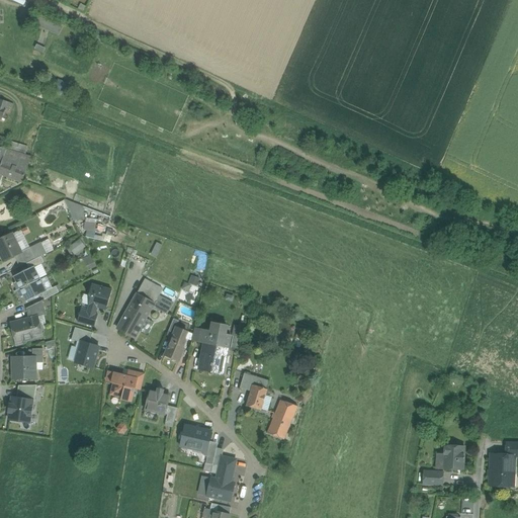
[(8,102),(4,113),(10,115),(13,104),(8,102)]
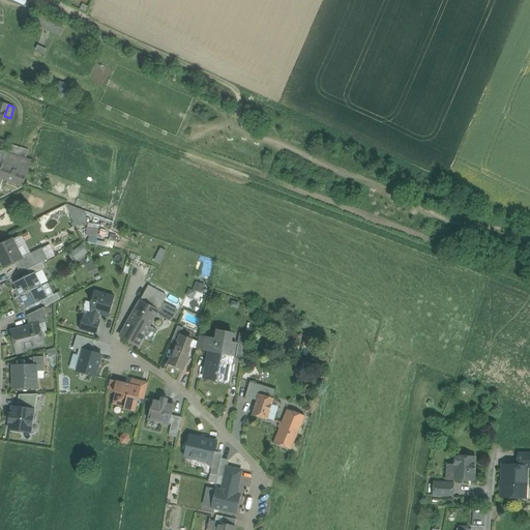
[(6,153),(0,170),(0,178),(23,187),(32,162),(6,153)]
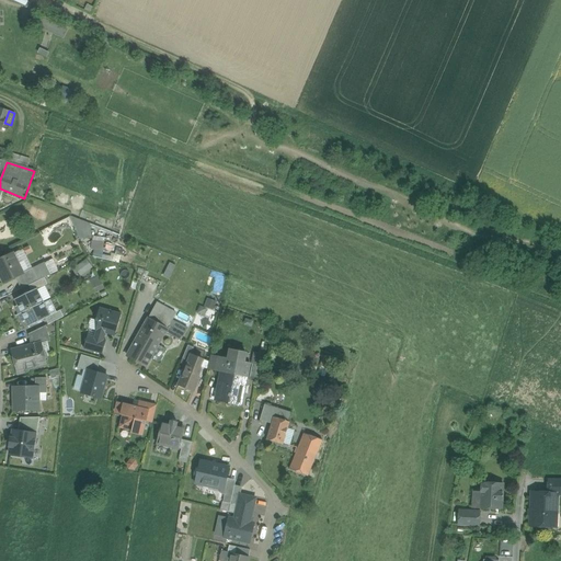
[(89,224),(70,217),(80,240),(90,239),(89,224)]
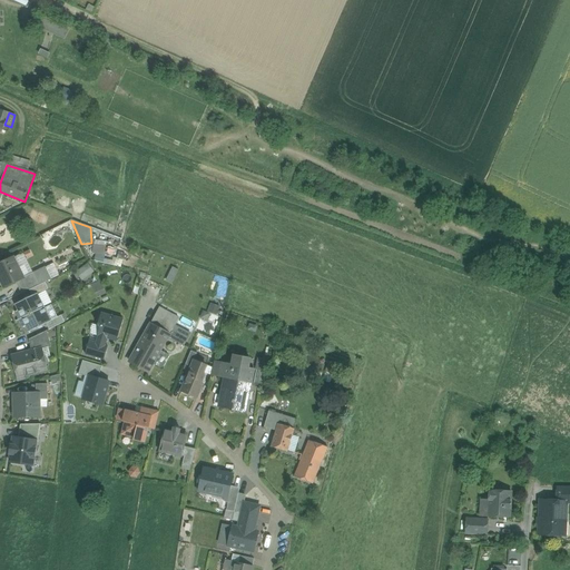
[(66,258),(58,262),(61,268),(69,265),(66,258)]
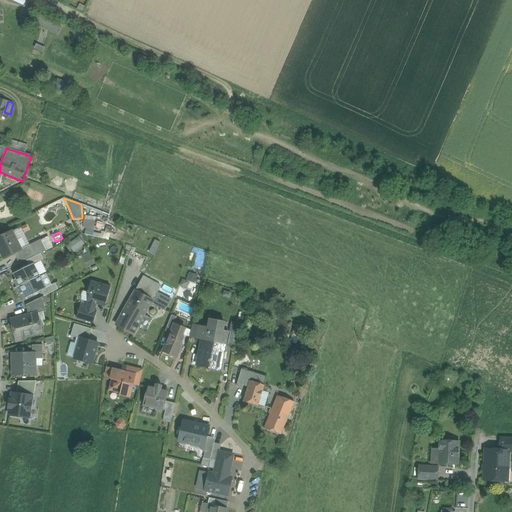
[(10,233),(0,237),(0,251),(1,251),(4,258),(8,256),(14,253),(21,250),(20,249),(16,240),(14,241),(10,233)]
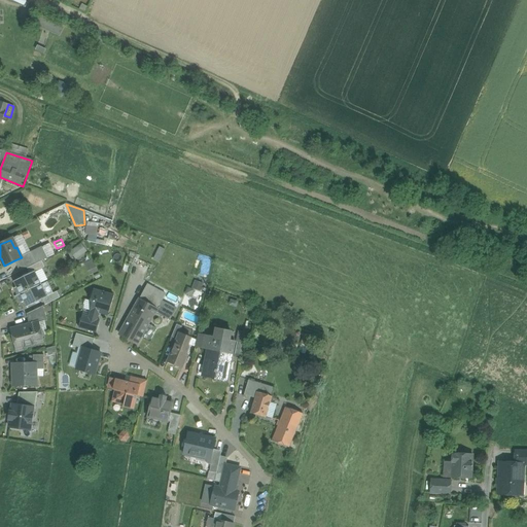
[(42,247),(31,253),(36,264),(41,261),(47,258),(42,247)]
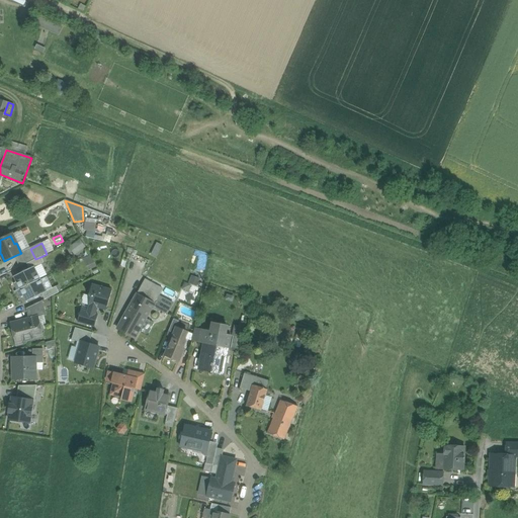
[(84,252),(79,243),(72,246),(76,255),(84,252)]
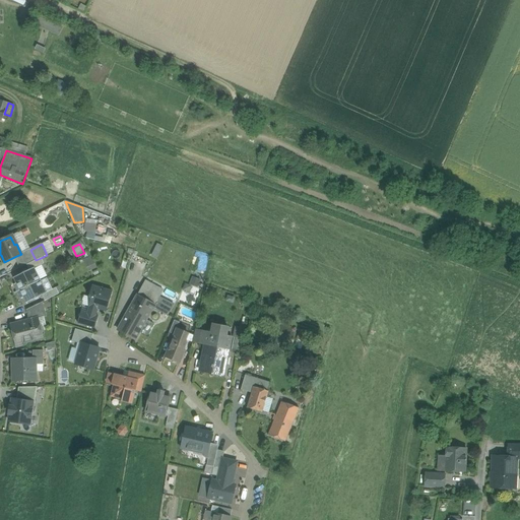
[(30,249),(20,253),(21,254),(14,257),(19,268),(26,265),(36,260),(30,250),(30,249)]
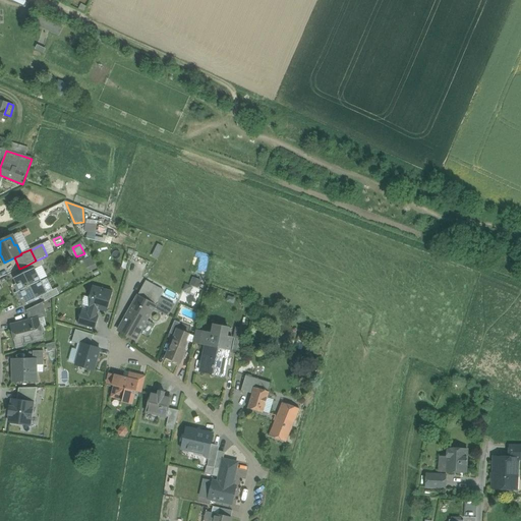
[(142,268),(146,259),(136,256),(133,265),(142,268)]
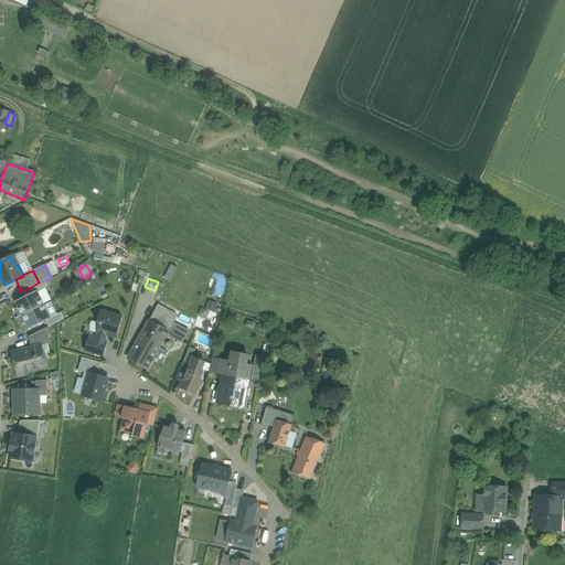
[(39,283),(29,288),(32,294),(36,291),(38,292),(49,287),(44,280),(39,283)]
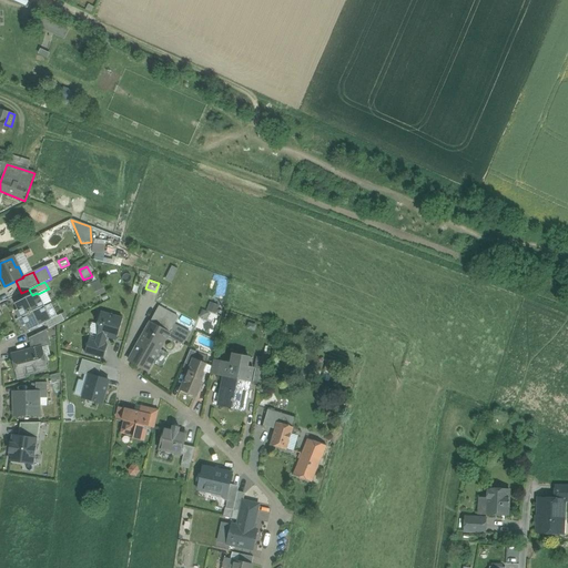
[(32,295),(14,304),(18,310),(14,312),(19,320),(44,306),(38,294),(37,293),(32,295)]
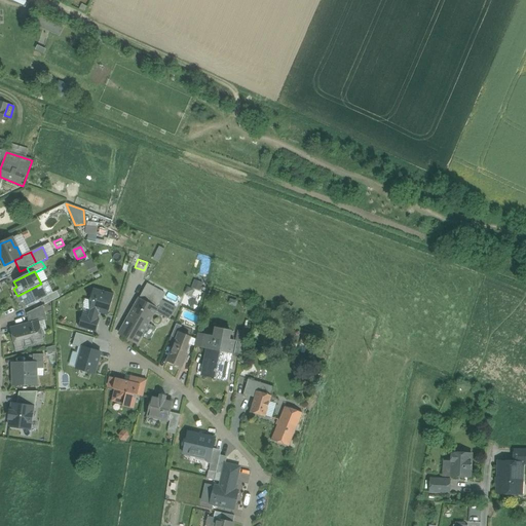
[(201,290),(203,282),(194,279),(192,288),(201,290)]
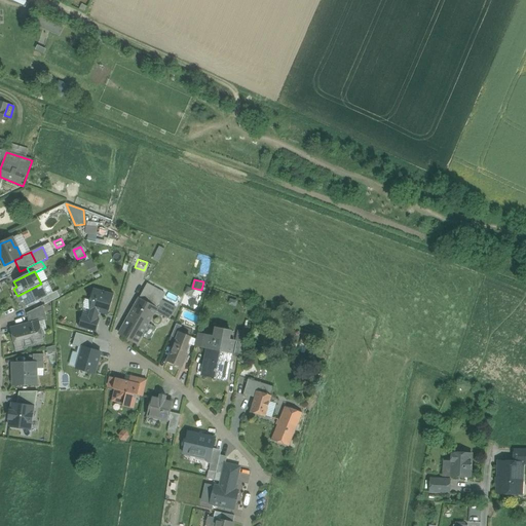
[(41,284),(17,296),(21,303),(24,301),(27,307),(42,299),(47,297),(46,296),(41,284)]
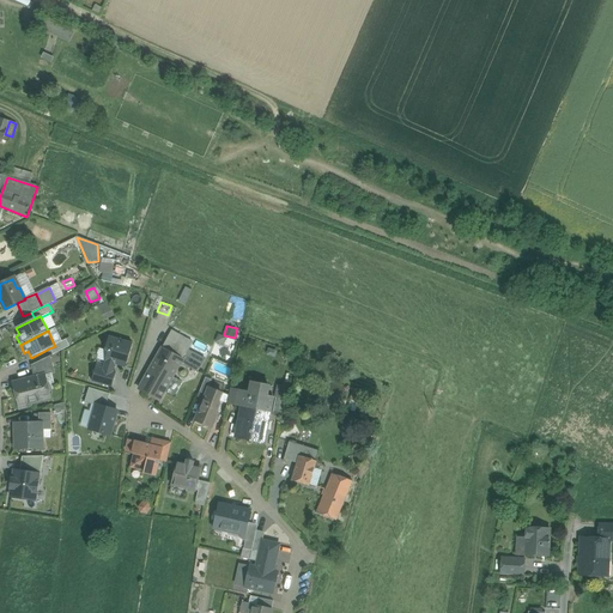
[(192,343),(171,332),(161,352),(180,363),(192,343)]
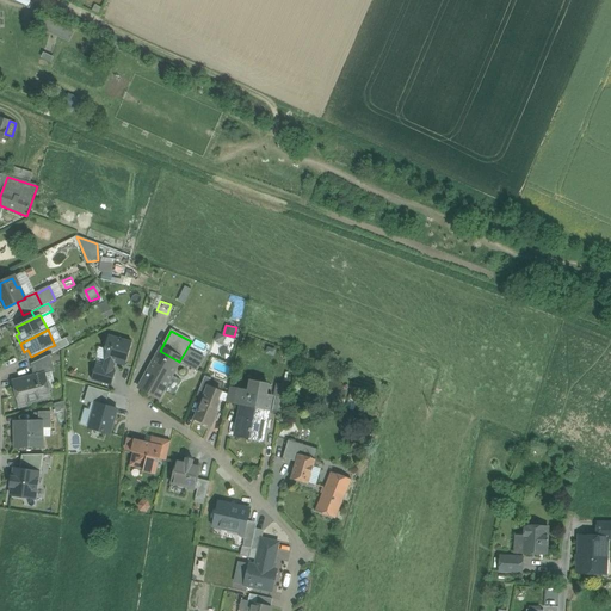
[(217,333),(215,341),(230,345),(233,338),(217,333)]
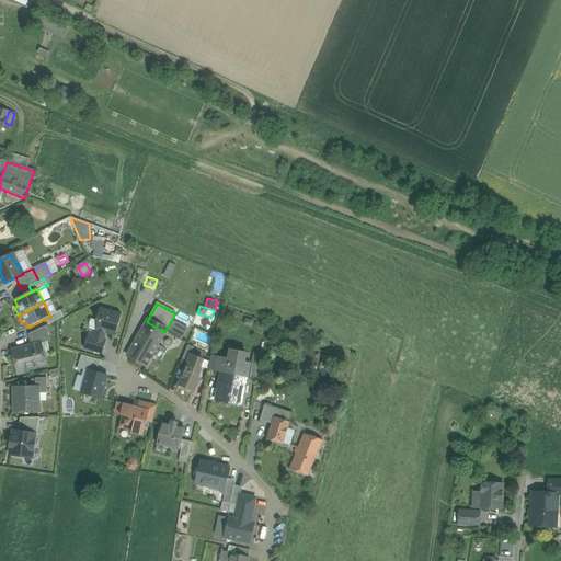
[(121,315),(100,308),(96,321),(99,321),(96,331),(94,338),(103,340),(105,334),(115,336),(121,315)]
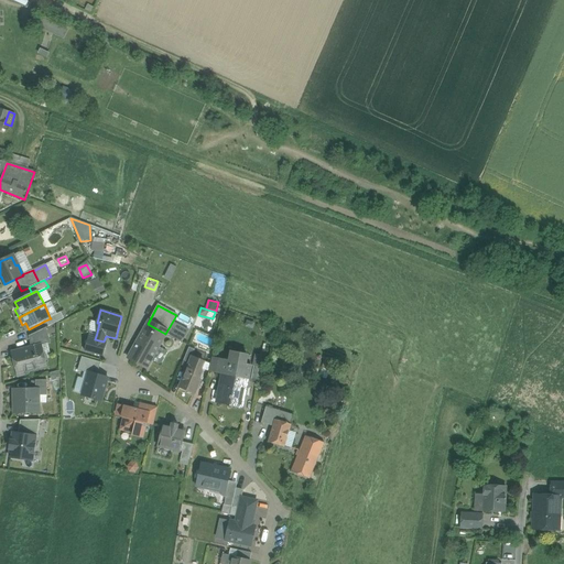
[(61,312),(50,317),(51,318),(45,321),(49,327),(64,320),(61,312)]
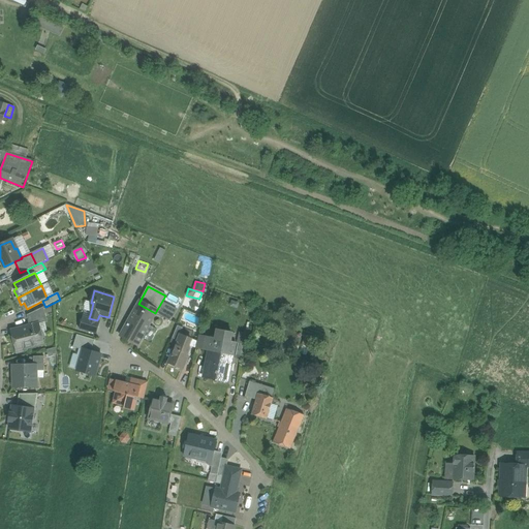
[(155,313),(138,304),(120,336),(137,345),(155,313)]
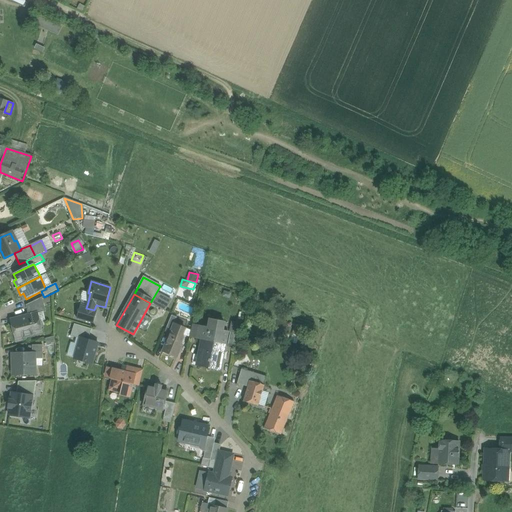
[(42,297),(26,305),(28,316),(37,313),(37,314),(46,311),(42,297)]
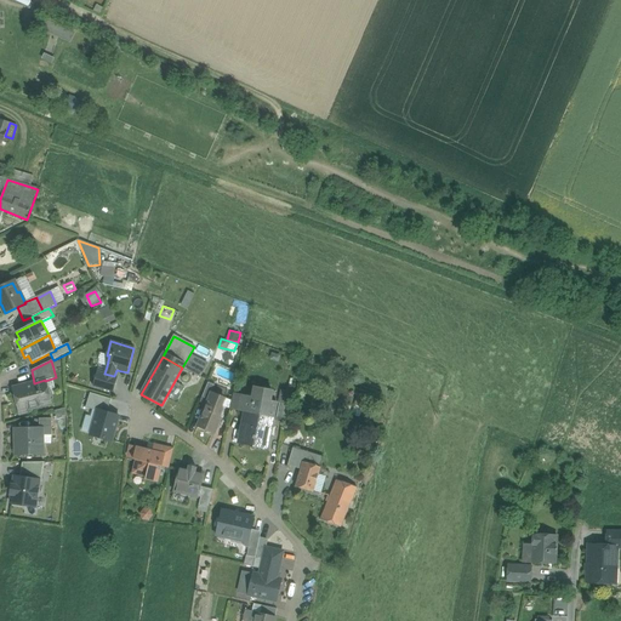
[(104,374),(97,371),(92,387),(113,392),(118,377),(104,374)]
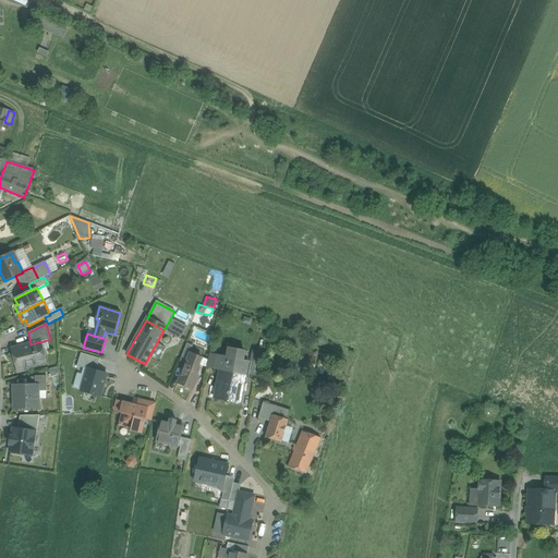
[(31,344),(12,349),(17,371),(46,363),(40,342),(40,341),(31,344)]
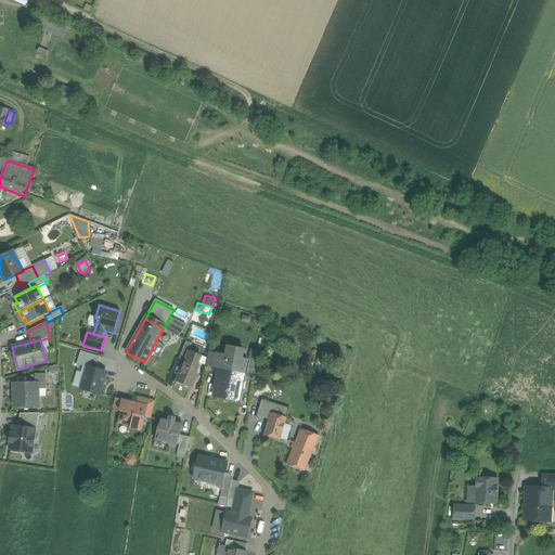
[(185,341),(179,360),(184,362),(189,351),(192,345),(185,341)]
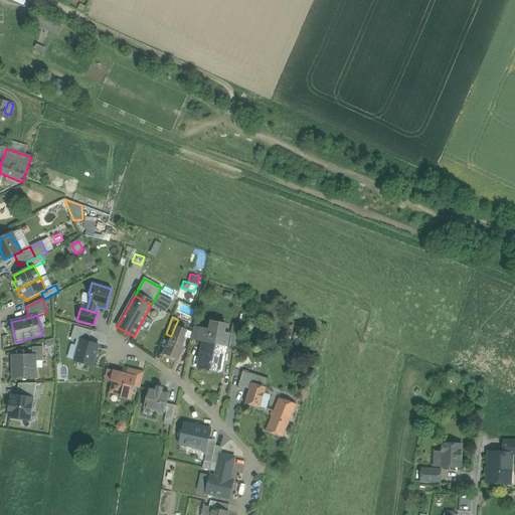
[(211,321),(209,330),(199,328),(197,341),(203,342),(226,347),(229,334),(221,332),(222,323),(211,321)]
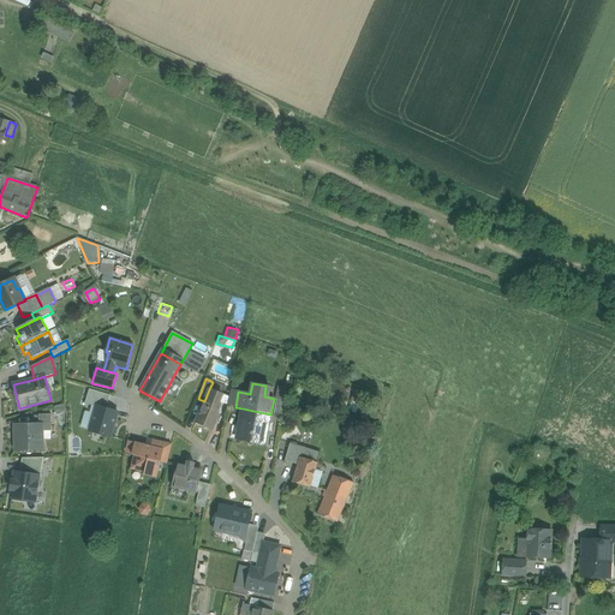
[(285,401),(287,389),(279,387),(276,400),(285,401)]
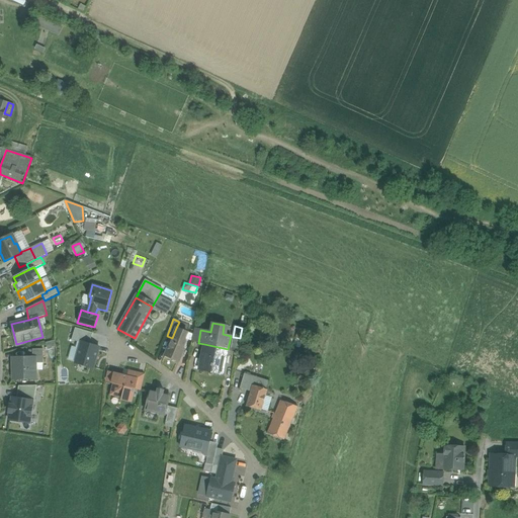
[(308,329),(300,327),(296,341),(304,343),(308,329)]
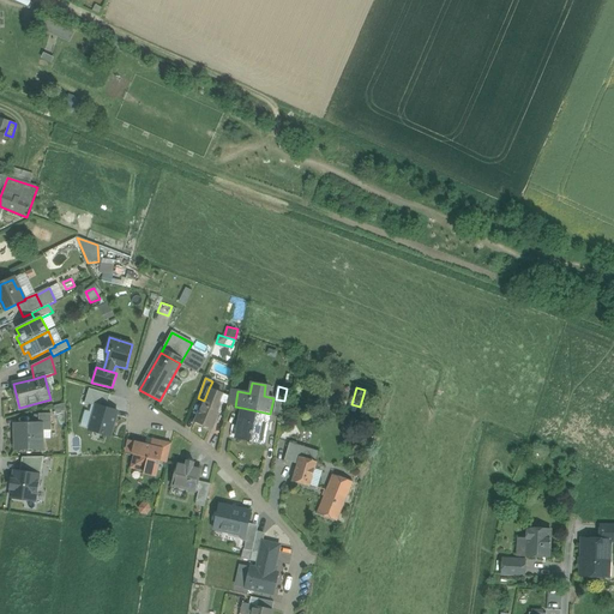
[(204,401),(196,422),(203,425),(204,428),(208,429),(210,428),(212,429),(212,428),(218,414),(217,411),(220,405),(218,402),(222,395),(209,389),(204,401)]
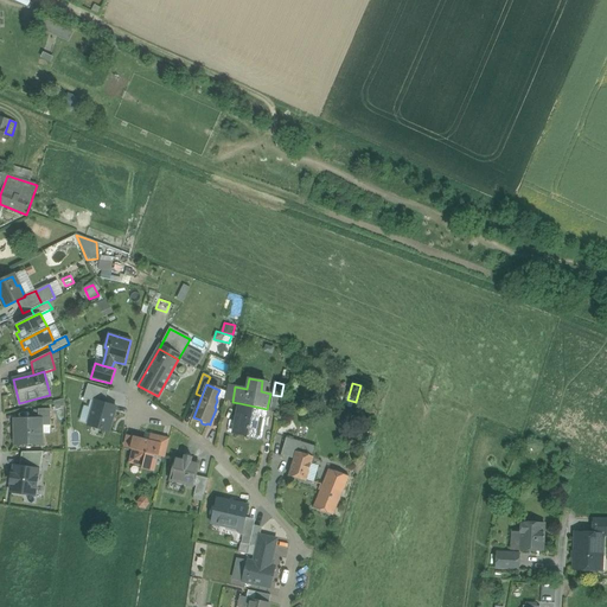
[(227,393),(219,390),(216,397),(225,400),(227,393)]
